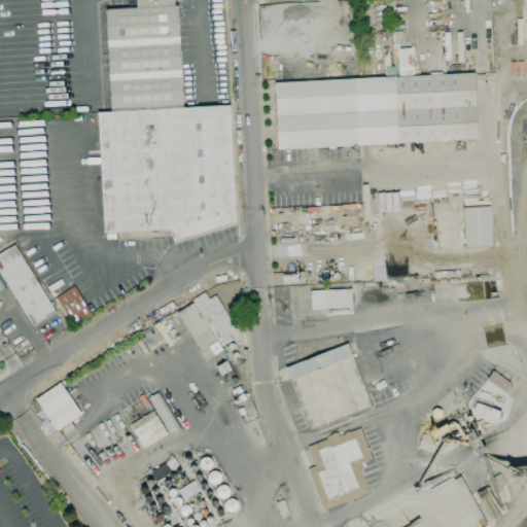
[(237,221),(175,241),(171,230),(106,233),(99,113),(112,112),(106,10),(138,8),(137,0),(174,0),(175,6),(178,6),(184,108),(231,105),(237,221)]
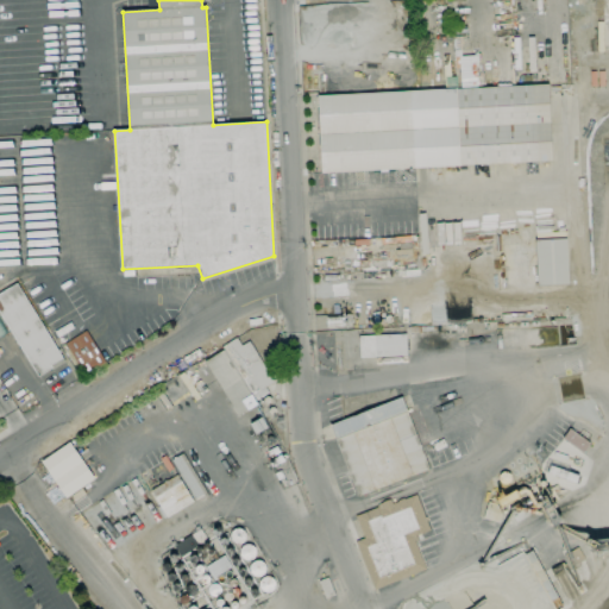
[(573,83),(571,43),(579,43),(582,83),(573,83)]
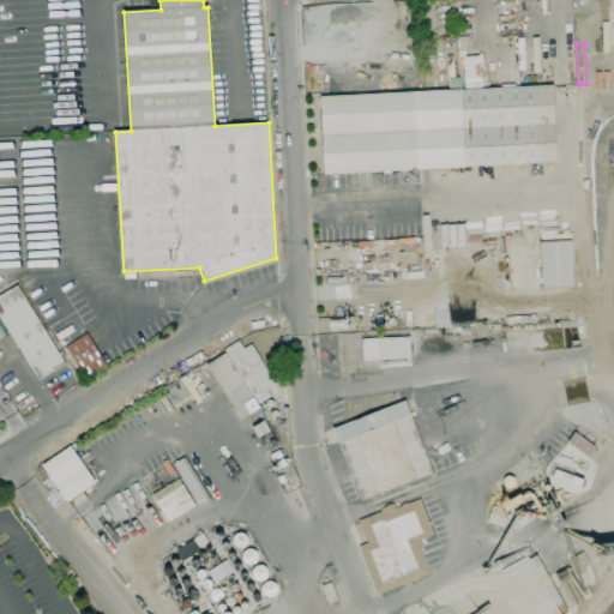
[(325,175),(321,97),(461,90),(554,85),(558,163),(325,175)]
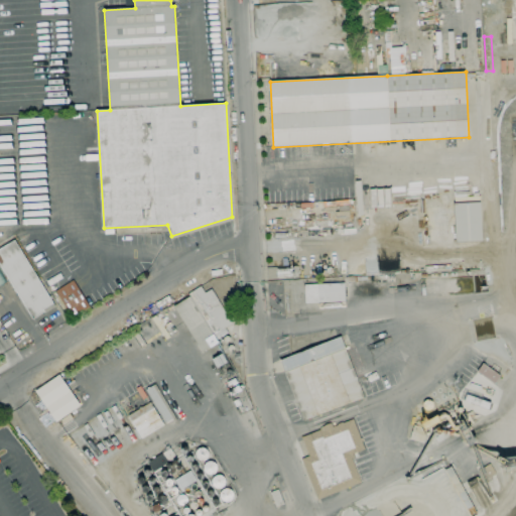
[(515,106),(501,105),(501,121),(507,121),(507,120),(515,120),(515,106)]
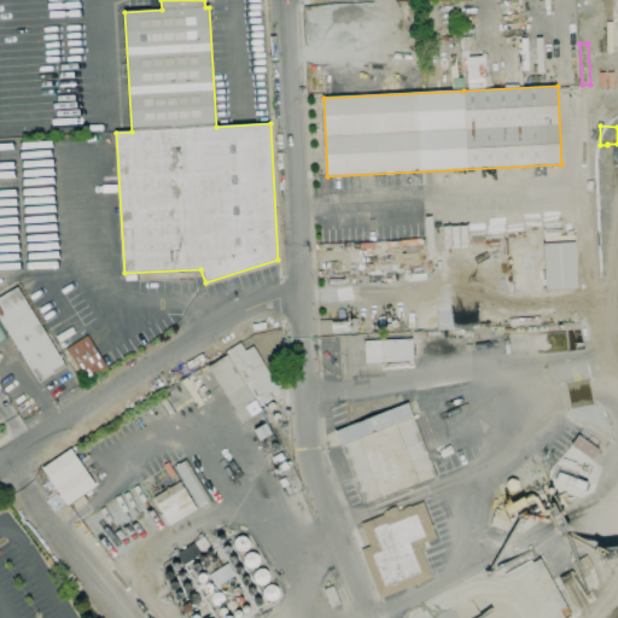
[(547,290),(544,244),(576,243),(578,289),(547,290)]
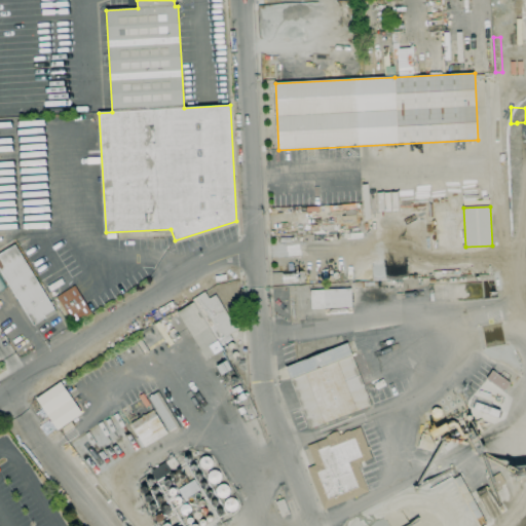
[(34,326),(0,271),(0,253),(14,245),(54,309),(44,315),(46,317),(34,326)]
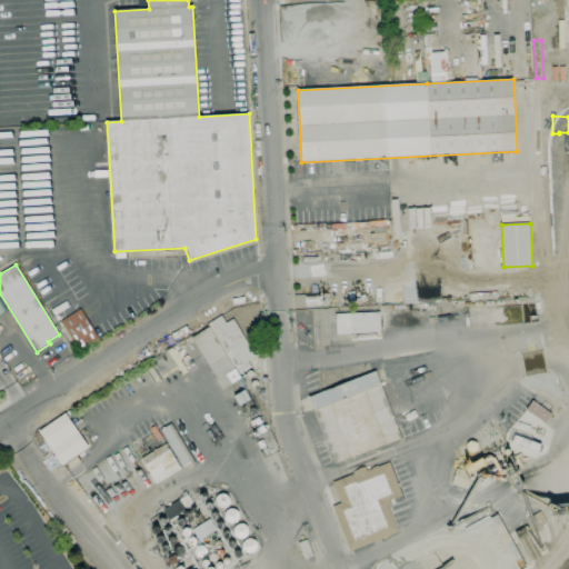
[(306,306),(306,297),(320,296),(320,297),(321,297),(322,305),(306,306)]
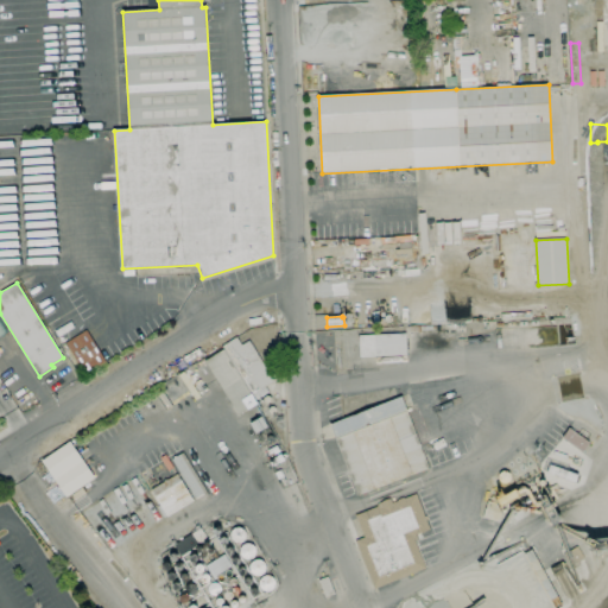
[(86,375),(65,343),(87,330),(107,362),(86,375)]
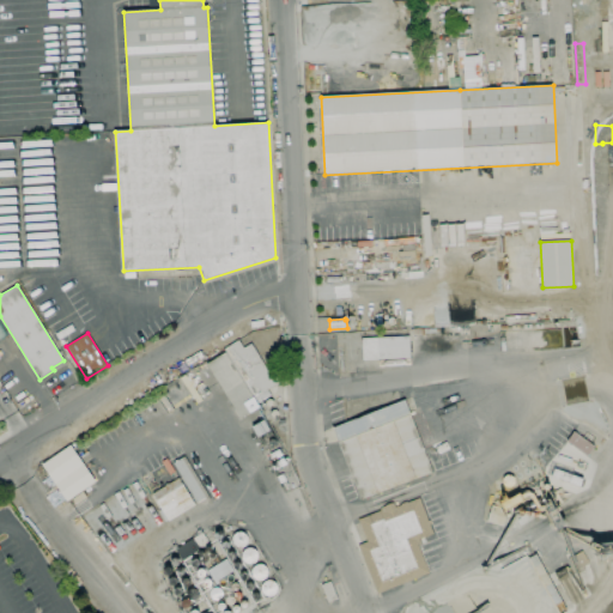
[(380,360),(380,359),(363,360),(362,339),(410,337),(411,358),(380,360)]
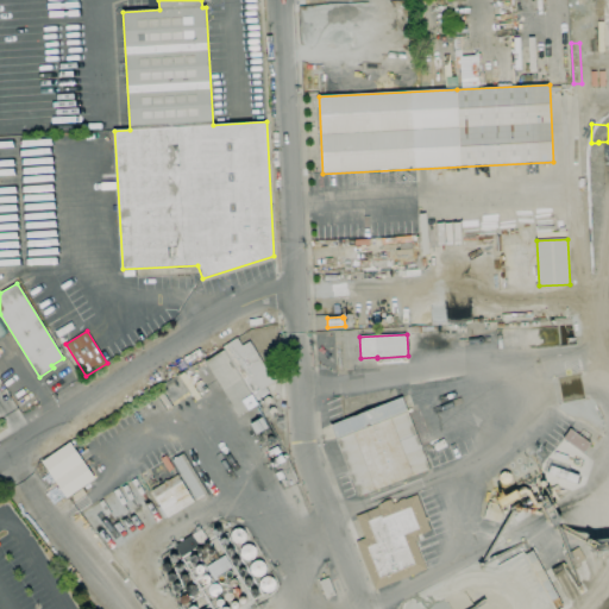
[(225,350),(223,346),(238,338),(243,346),(250,341),(275,382),(258,391),(261,395),(255,399),(225,350)]
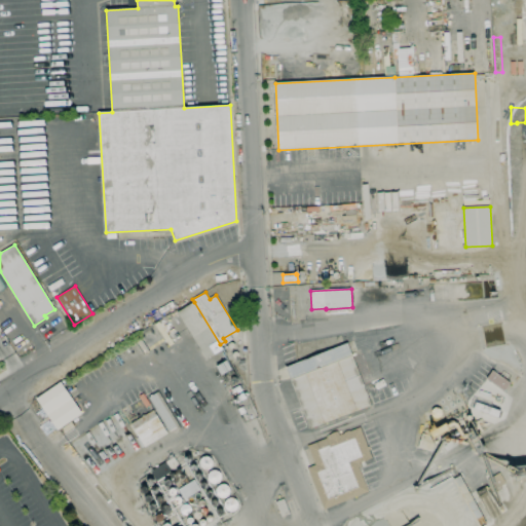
[(220,344),(223,348),(205,359),(177,312),(194,302),(220,344)]
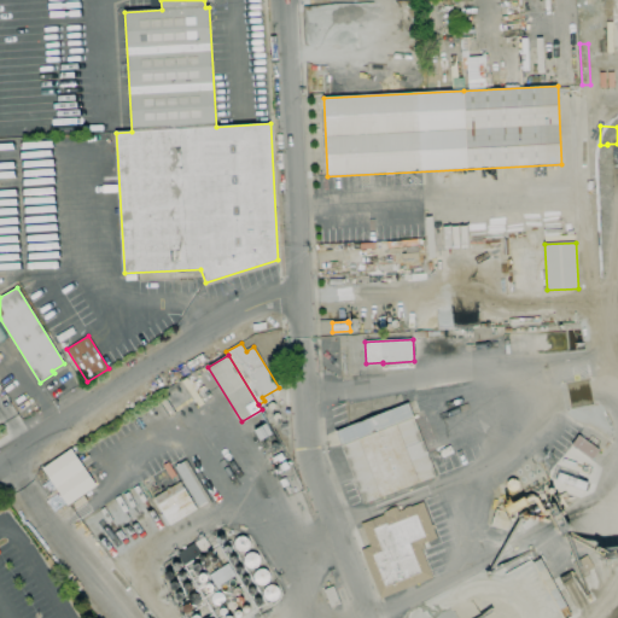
[(10,398),(0,383),(0,373),(15,396),(10,398)]
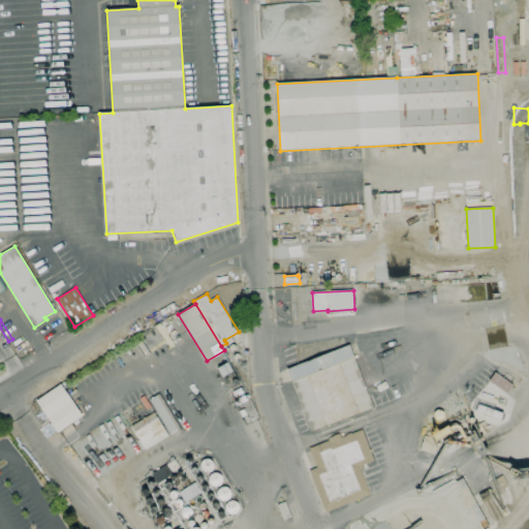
[(164,341),(155,327),(160,323),(169,338),(164,341)]
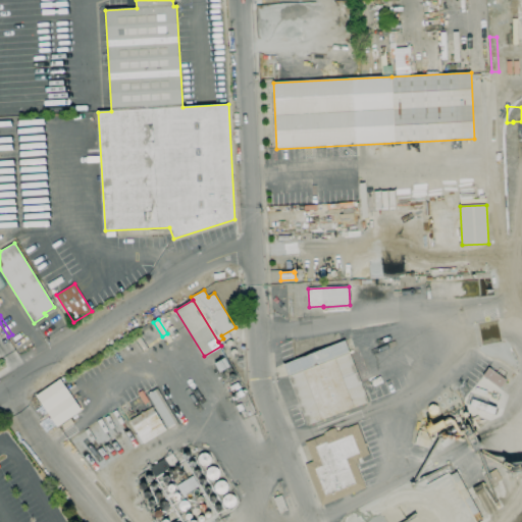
[(307,425),(283,365),(345,341),(368,402),(307,425)]
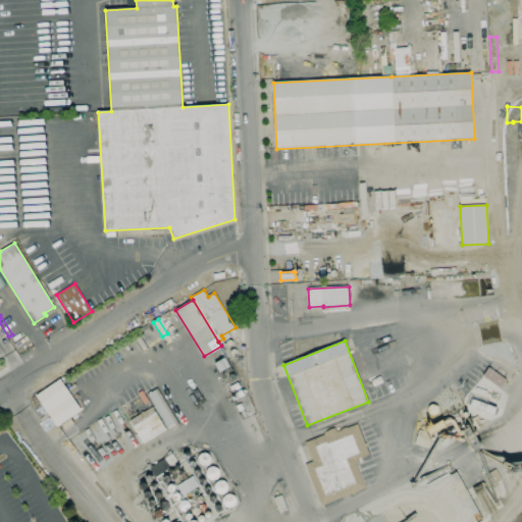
[(219,372),(214,364),(225,358),(230,366),(219,372)]
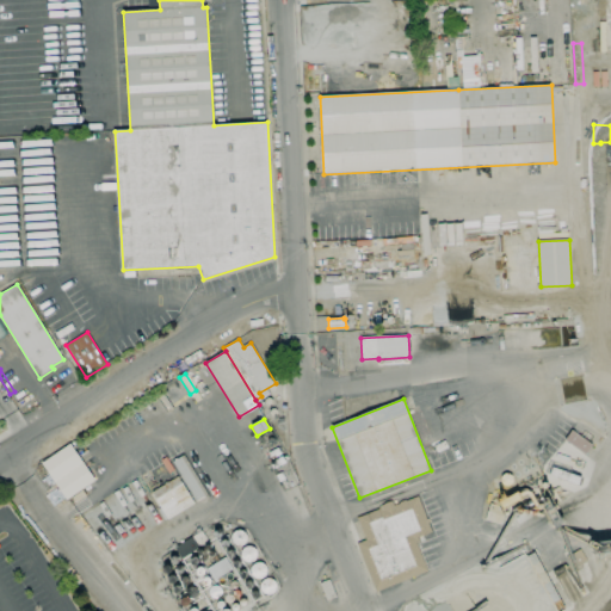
[(65,499),(94,481),(69,443),(41,462),(65,499)]
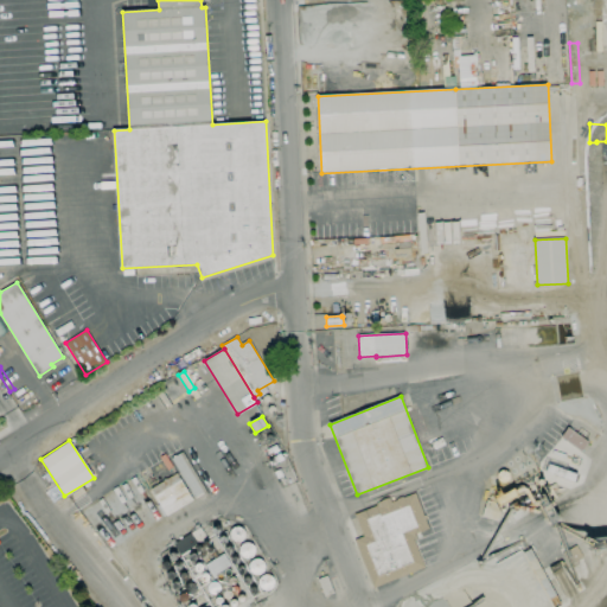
[(198,502),(172,459),(183,452),(209,494),(198,502)]
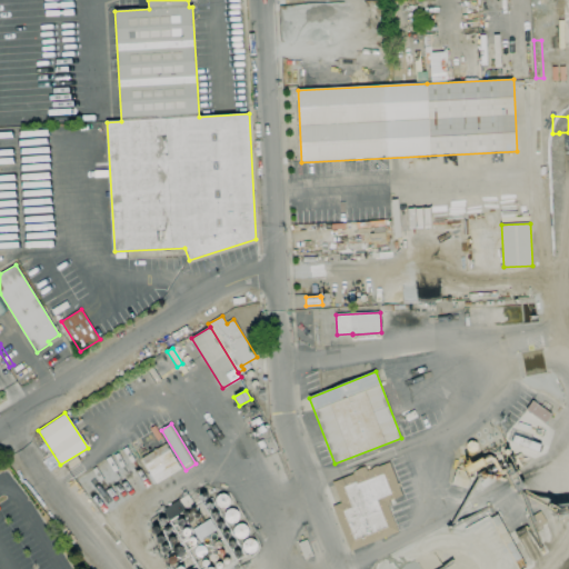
[(256,437),(252,431),(263,425),(267,430),(256,437)]
